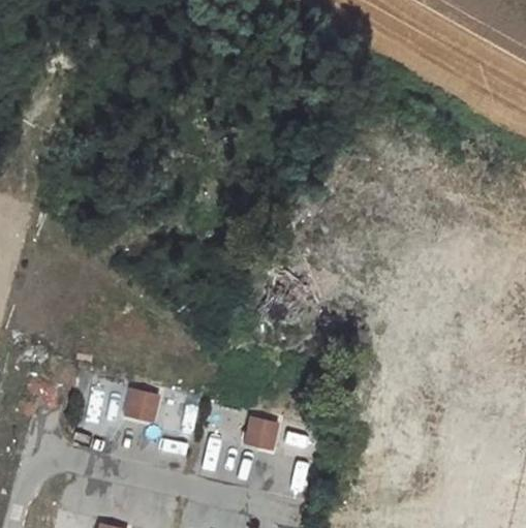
[(157,409),(160,396),(134,391),(132,403),(157,409)]
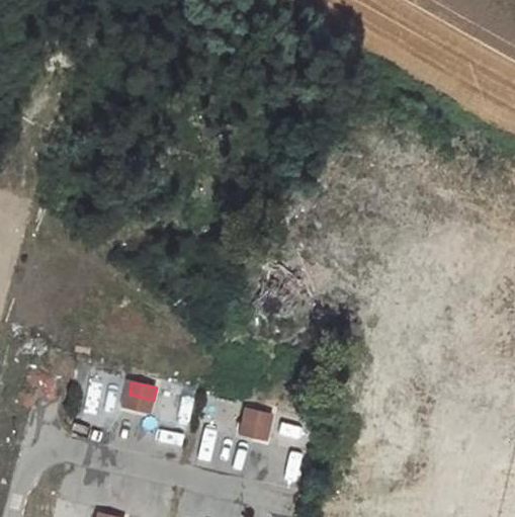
[(151,413),(154,401),(130,395),(126,407),(151,413)]
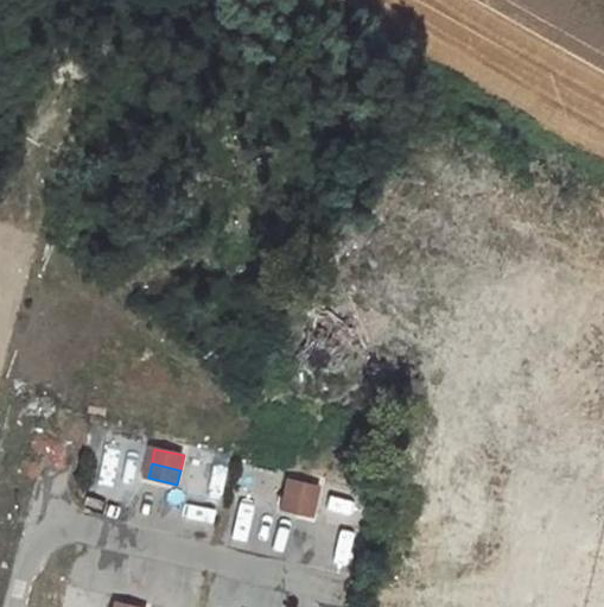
[(317,501),(320,487),(292,480),(288,494),(317,501)]
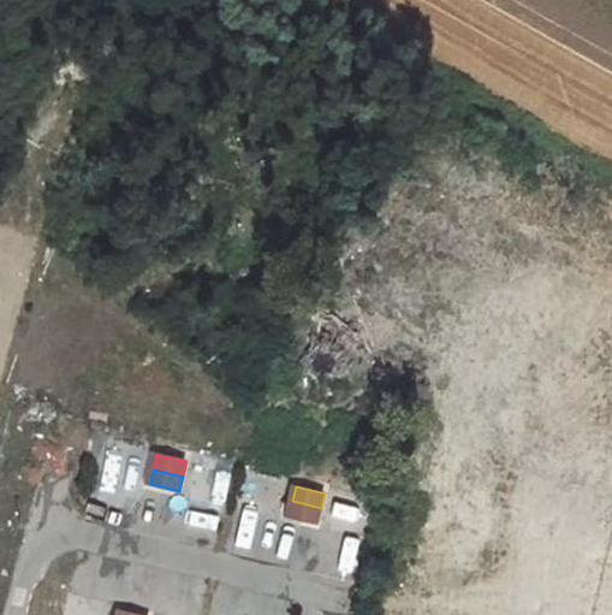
[(318,522),(321,508),(292,501),(289,515),(318,522)]
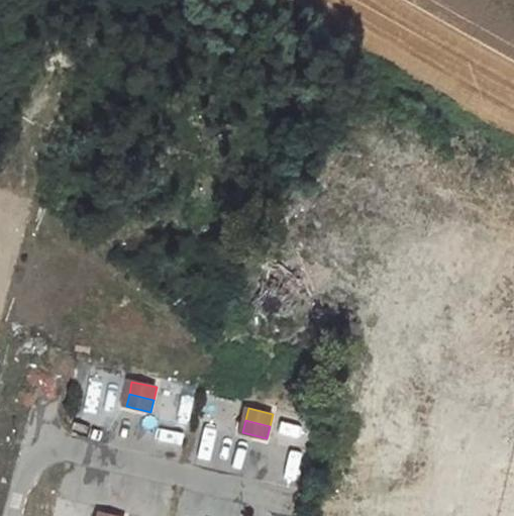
[(161,423),(157,441),(184,447),(188,429),(161,423)]
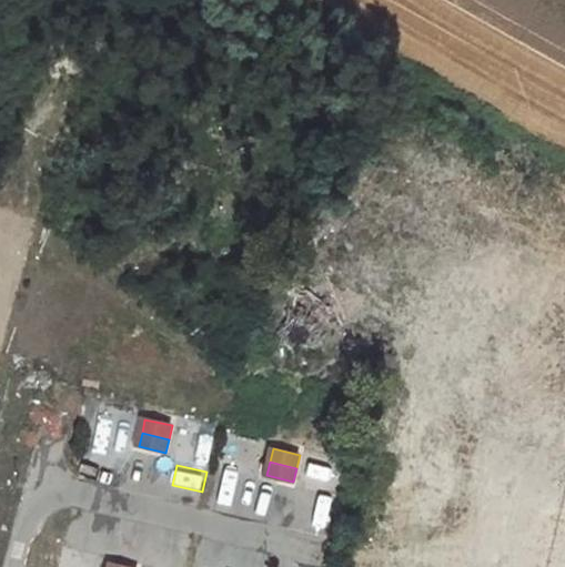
[(222,474),(215,504),(230,508),(236,477),(222,474)]
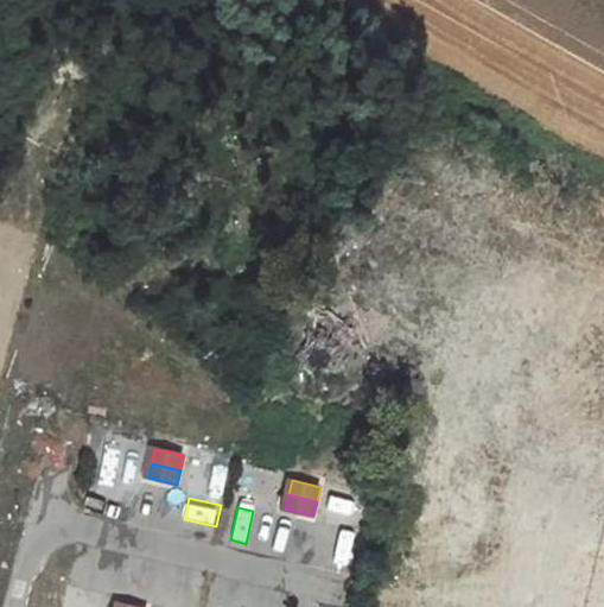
[(350,567),(360,529),(325,520),(317,558),(350,567)]
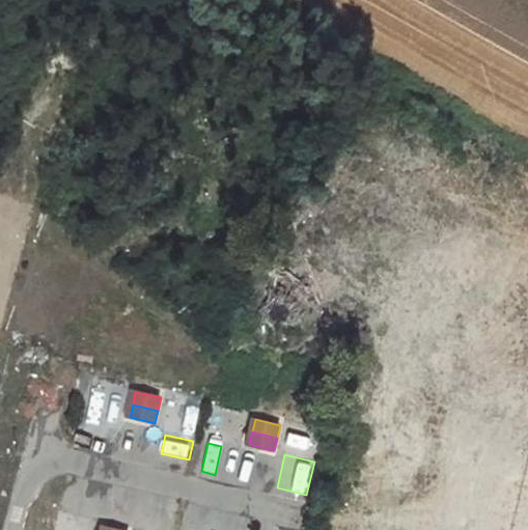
[(105,519),(116,522),(123,495),(112,492),(105,519)]
